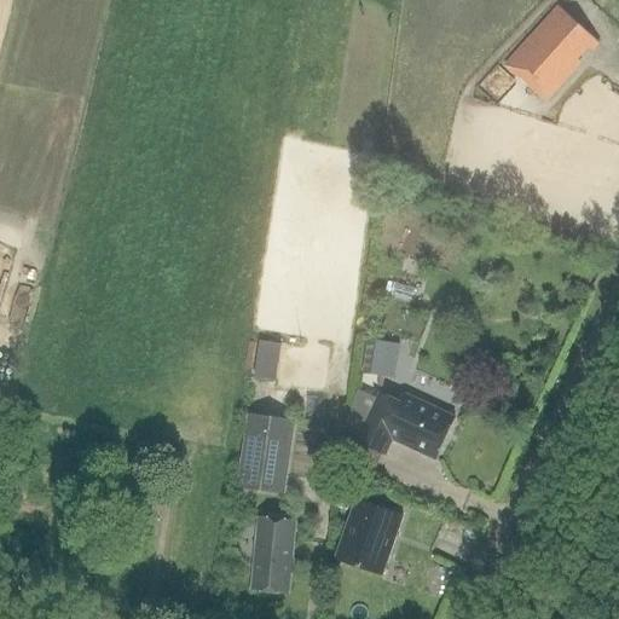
[(548,105),(583,64),(578,61),(596,40),(559,9),(514,63),(507,70),(519,80),(520,79),(527,85),(526,87),(548,105)]
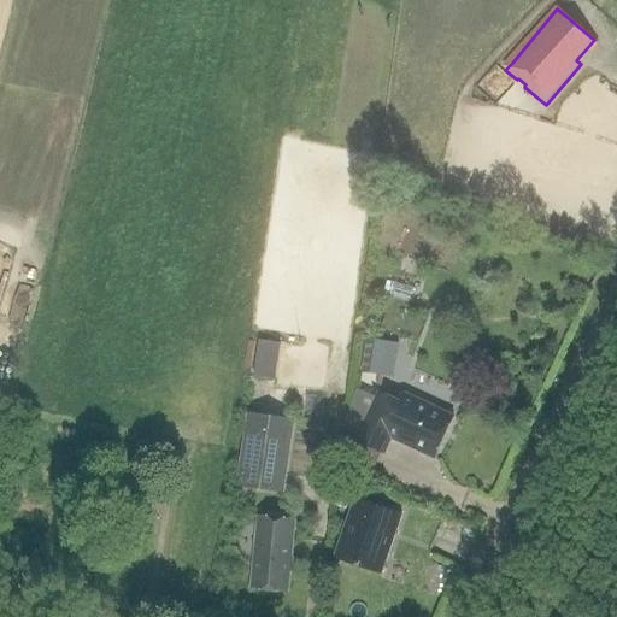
[(400,344),(366,339),(362,374),(395,378),(400,344)]
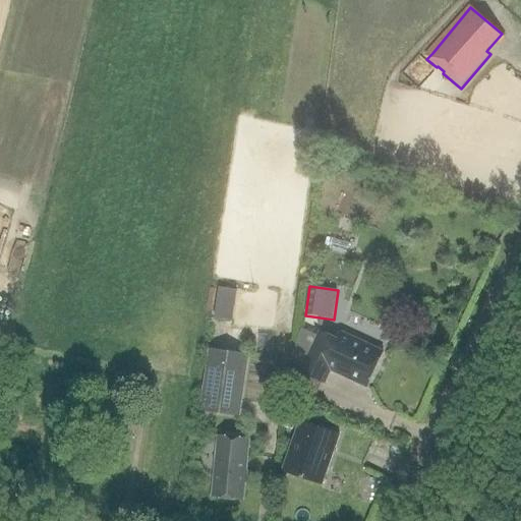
[(237,290),(220,287),(216,320),(233,322),(237,290)]
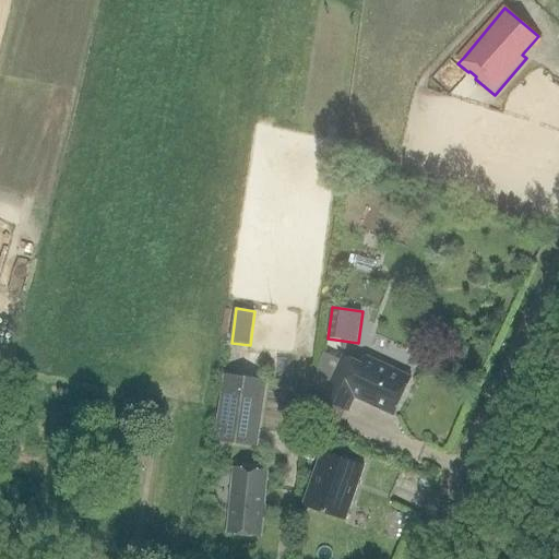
[(341,360),(325,394),(322,400),(325,402),(345,411),(347,412),(354,397),(393,416),(411,378),(367,357),(363,365),(343,356),(341,360)]
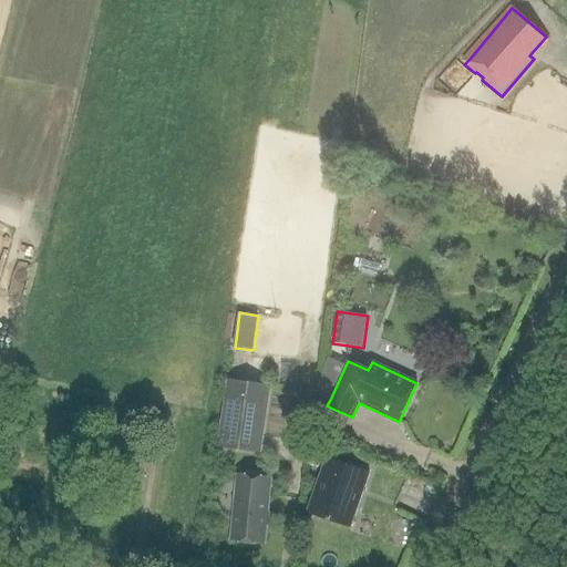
[(271,385),(227,379),(218,446),(263,452),(271,385)]
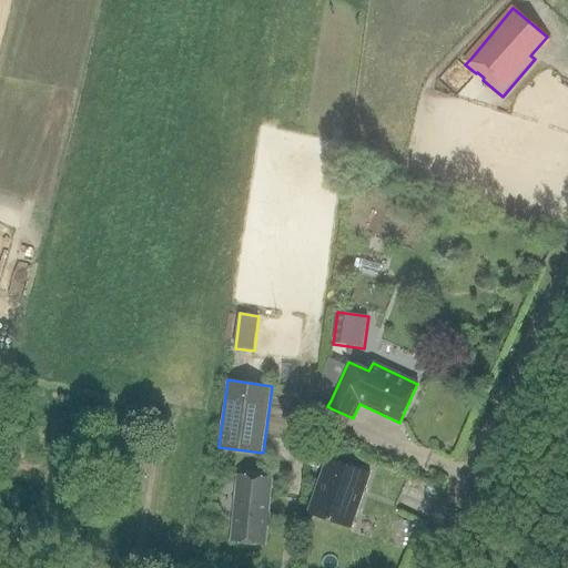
[(369,474),(327,459),(308,514),(351,528),(369,474)]
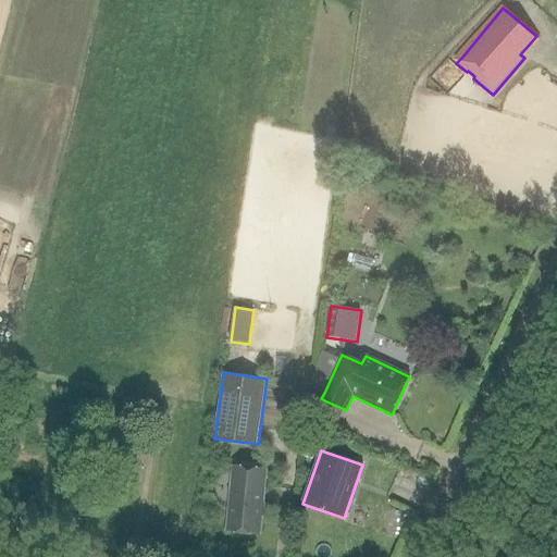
[(267,469),(235,466),(229,532),(260,535),(267,469)]
